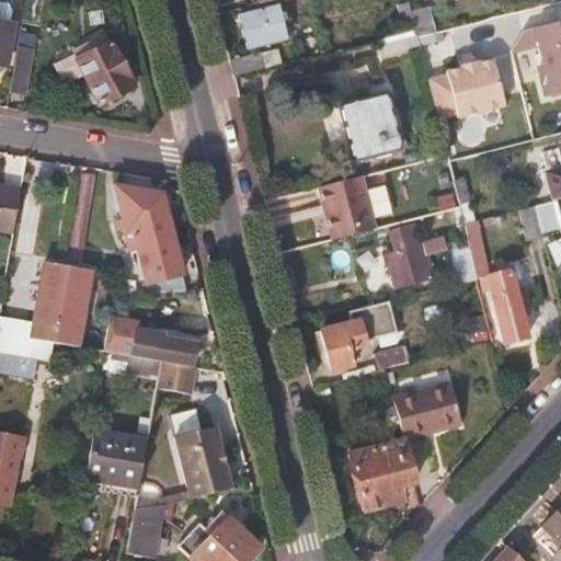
[(276,6),(238,16),(247,50),(285,41),(276,6)]
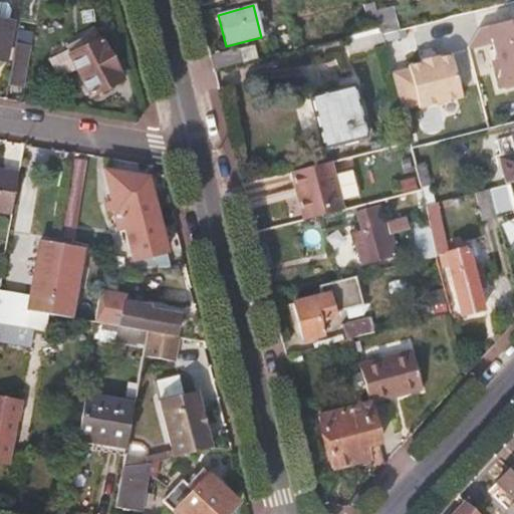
[(0,59),(5,60),(15,10),(0,7),(0,59)]
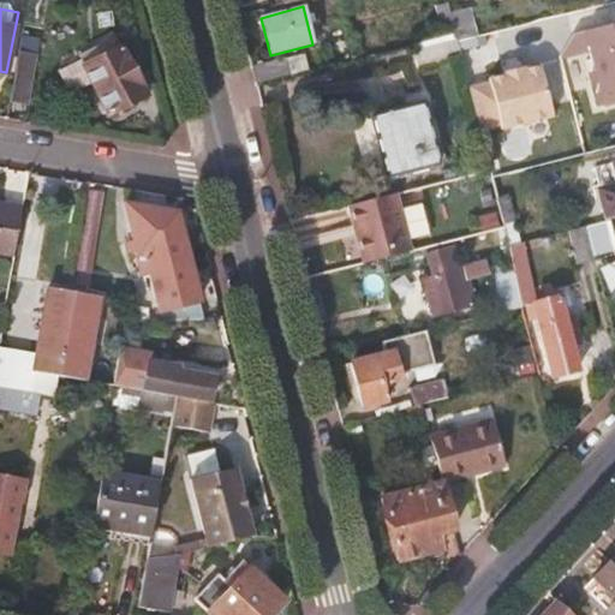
[(455,35),(417,45),(422,63),(459,53),(457,41),(455,35)]
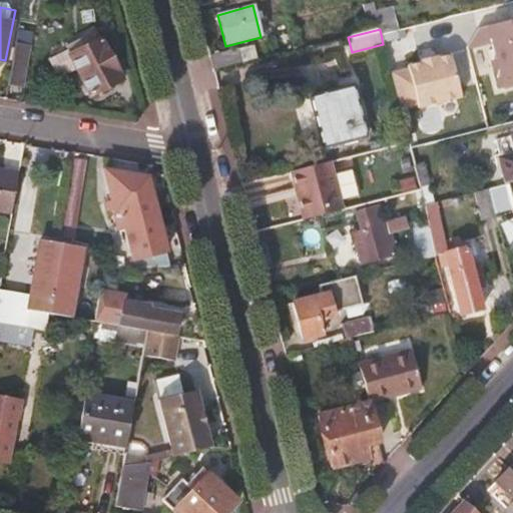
[(512,39),(492,45),(503,87),(512,84),(512,39)]
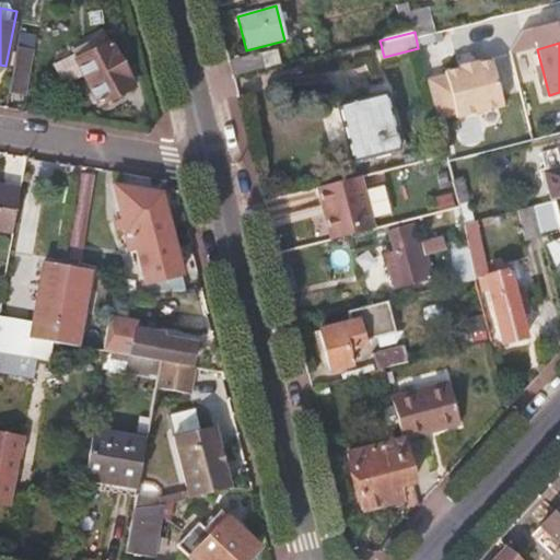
[(111,44),(77,61),(102,107),(135,91),(111,44)]
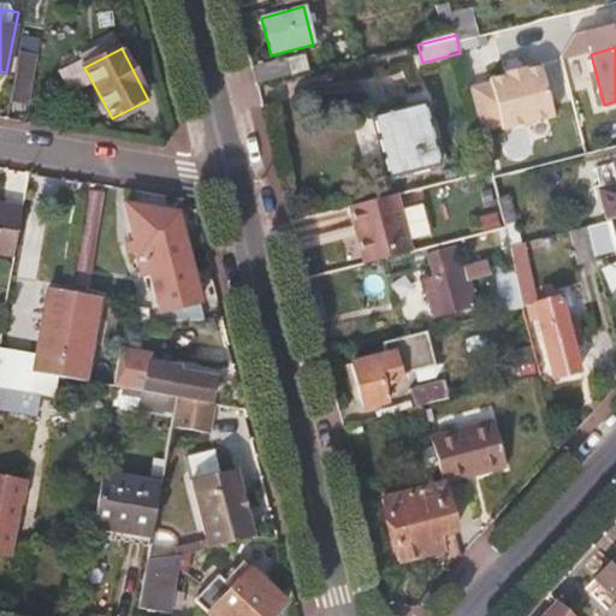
[(13,89),(11,101),(28,105),(37,55),(19,52),(13,89)]
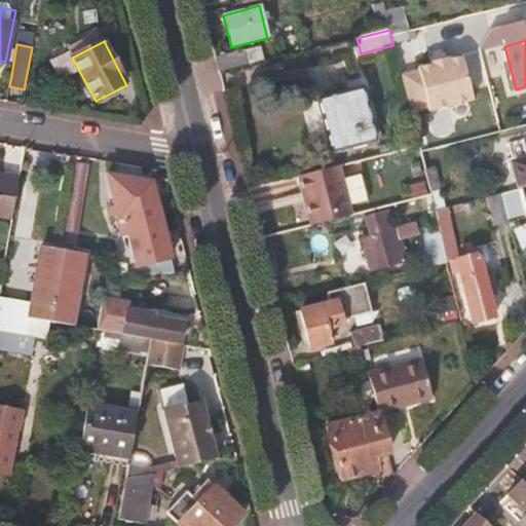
[(243,49),(216,57),(220,73),(248,66),(243,49)]
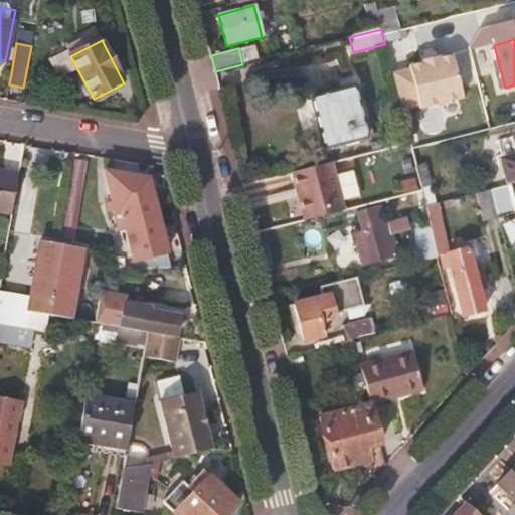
[(409,69),(392,73),(401,110),(417,106),(418,109),(462,99),(451,55),(439,58),(438,56),(421,60),(422,62),(409,66),(409,69)]
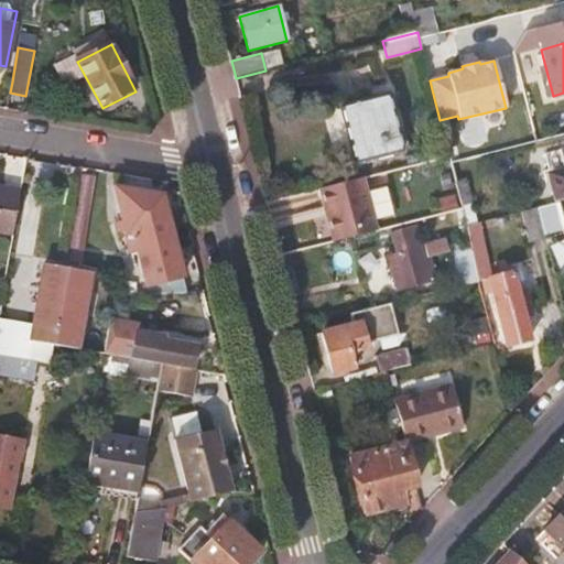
[(10,93),(12,82),(0,79),(0,106),(8,108),(10,93)]
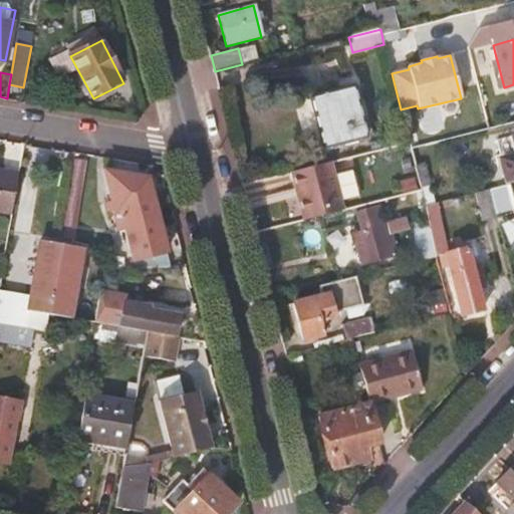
[(350,91),(315,100),(325,145),(361,136),(350,91)]
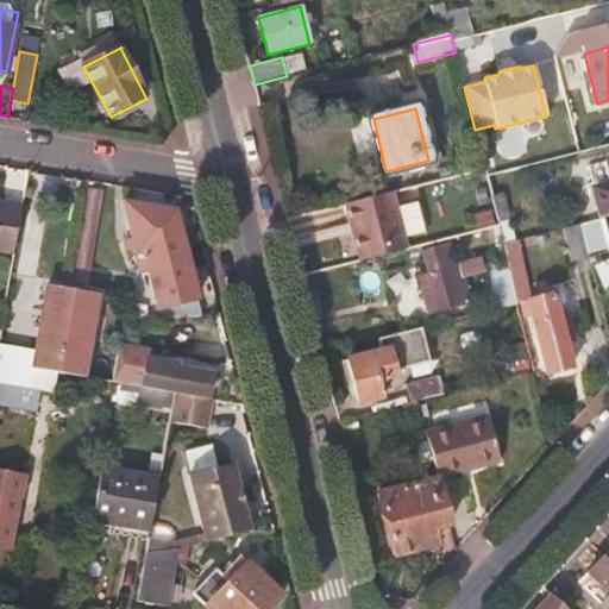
[(600,220),(608,217),(608,159),(606,161),(608,175),(608,183),(591,188),(600,220)]
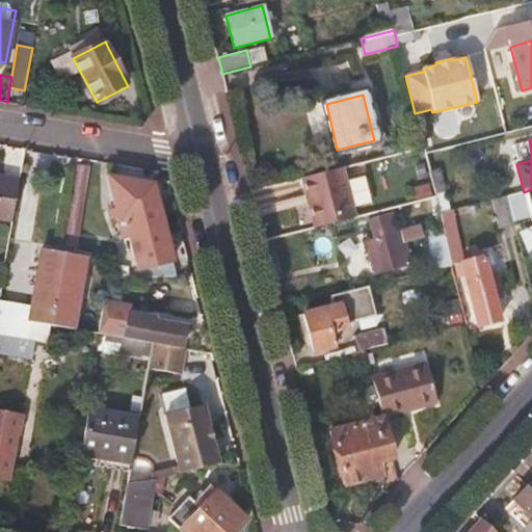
[(80,227),(90,165),(78,163),(68,224),(80,227)]
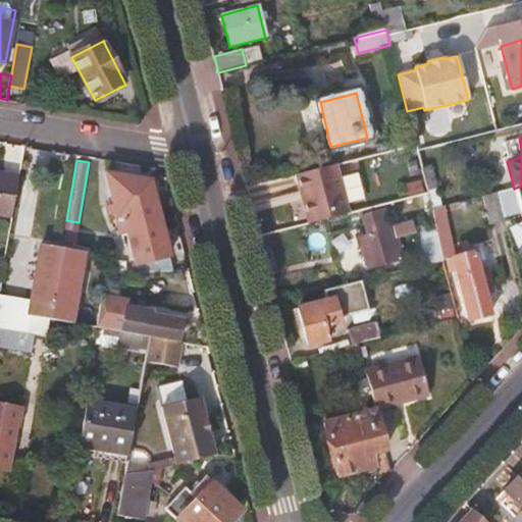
[(297,175),(308,225),(348,215),(335,165),(297,175)]
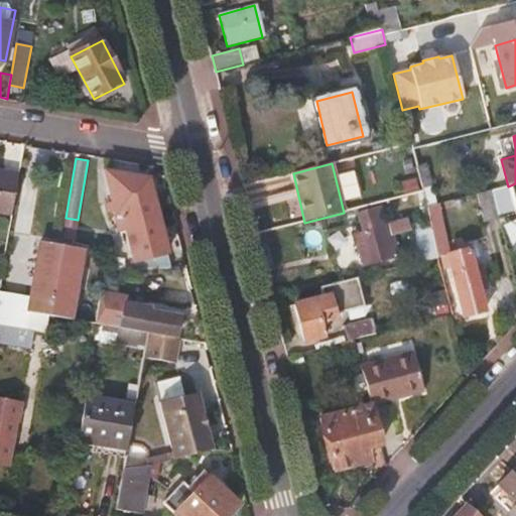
[(0,196),(0,221),(11,224),(21,169),(0,164),(0,183),(2,184),(0,196)]
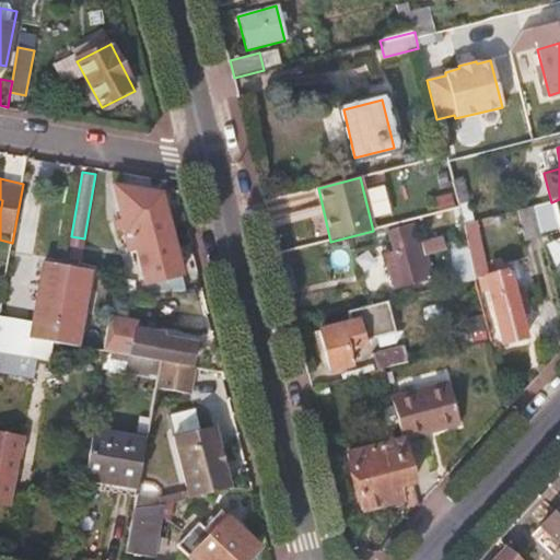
[(463,178),(452,181),(458,209),(461,217),(463,223),(474,221),(463,178)]
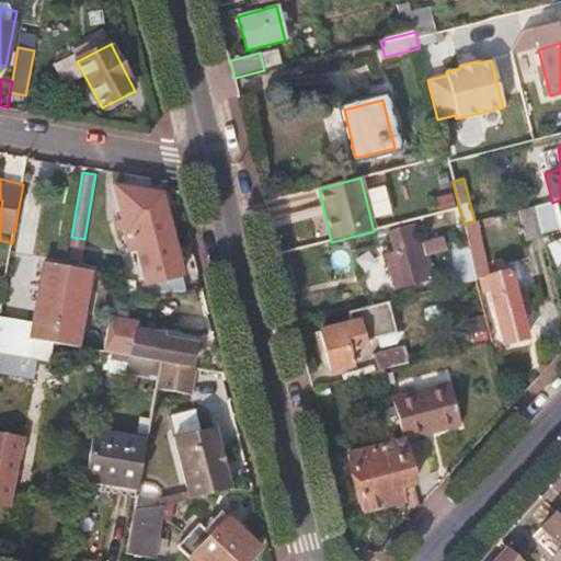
[(130,233),(133,247),(171,238),(160,195),(113,187),(125,235),(130,233)]
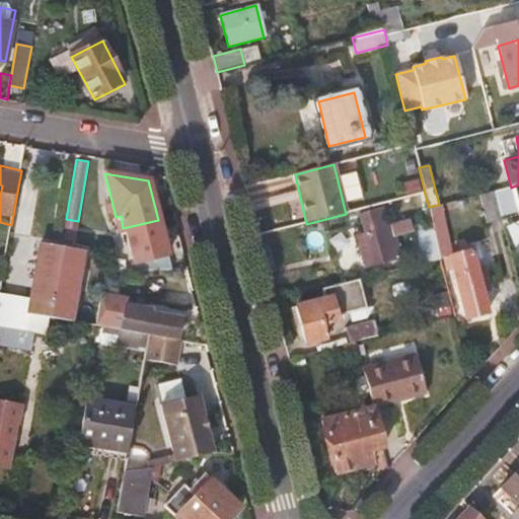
[(495,191),(478,195),(487,224),(502,220),(495,191)]
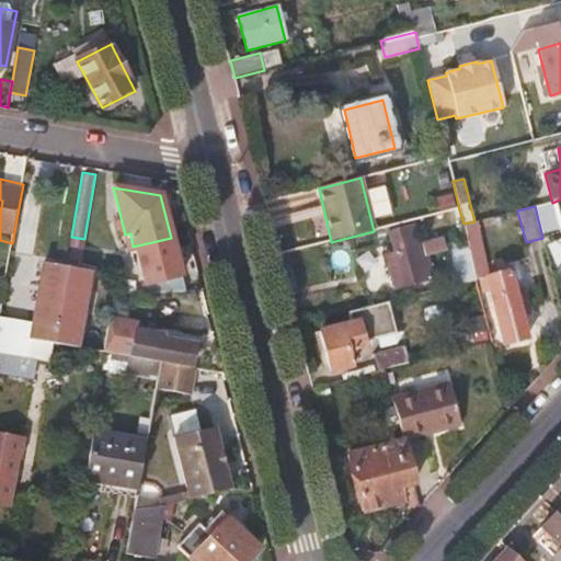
[(554,207),(538,210),(542,232),(558,230),(554,207)]
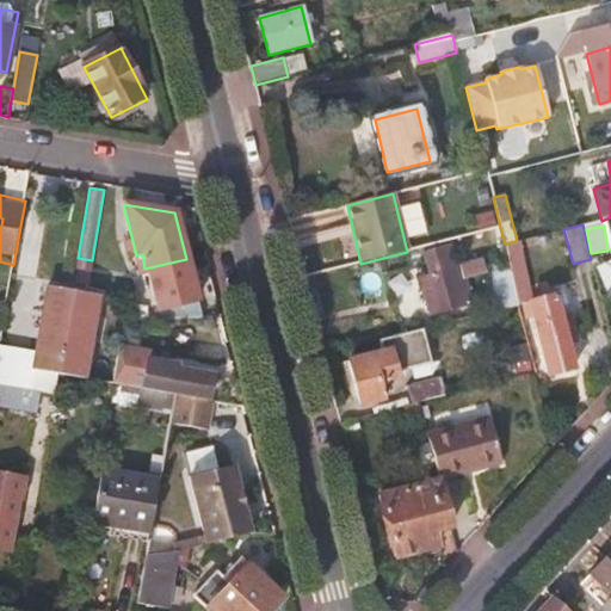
[(518,303),(532,300),(522,244),(507,246),(518,303)]
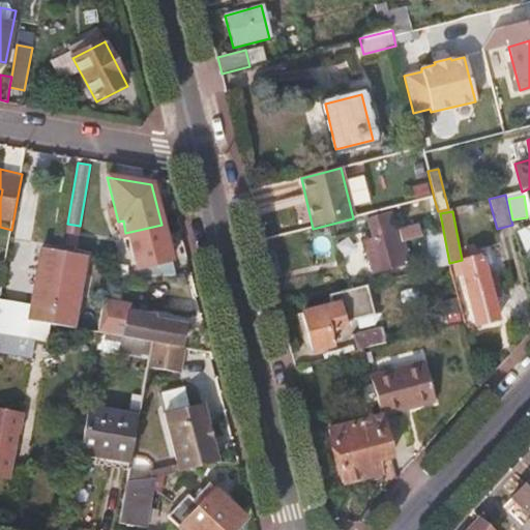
[(394,230),(390,215),(367,222),(372,240),(364,242),(372,272),(408,264),(402,241),(420,236),(417,225),(394,230)]
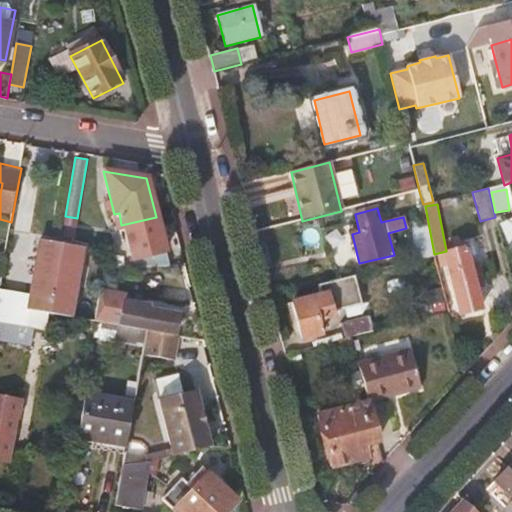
[(341,211),(302,221),(304,227),(343,217),(341,211)]
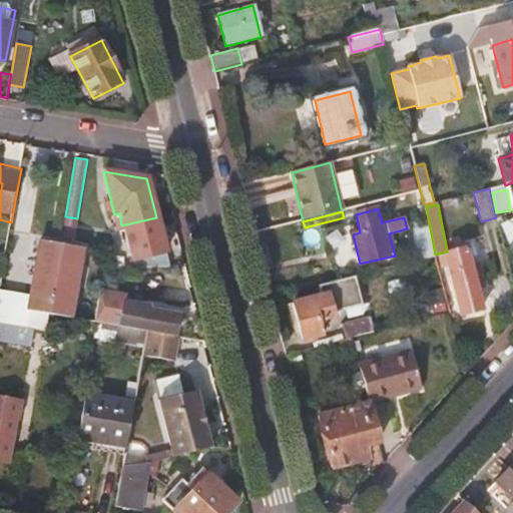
[(156,217),(121,225),(130,260),(164,251),(156,217)]
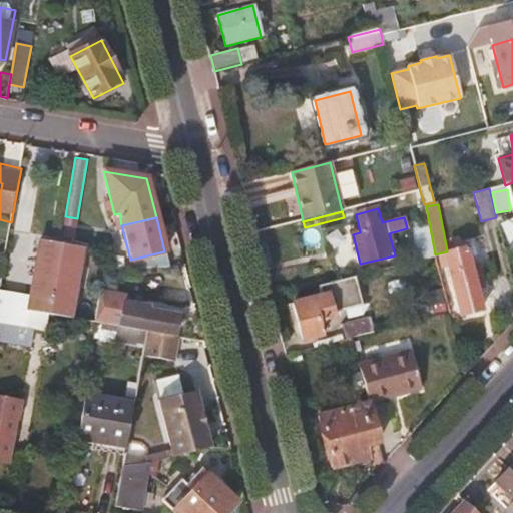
[(28,309),(0,304),(0,323),(34,330),(46,332),(49,315),(73,319),(84,251),(40,244),(28,309)]
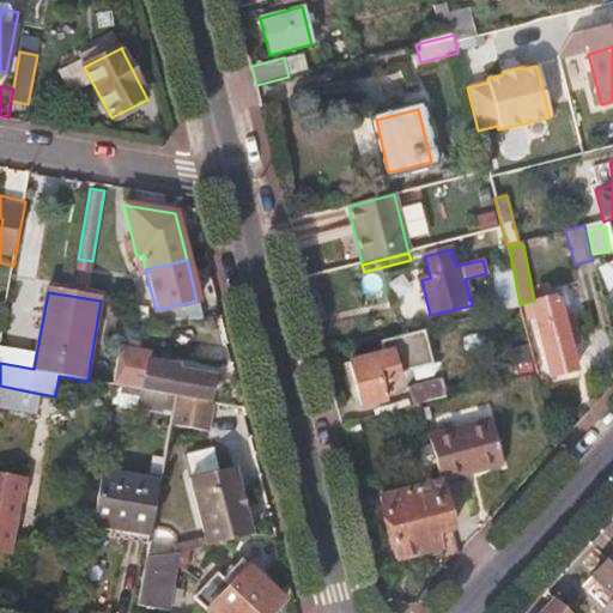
[(557,297),(530,304),(550,377),(575,371),(557,297)]
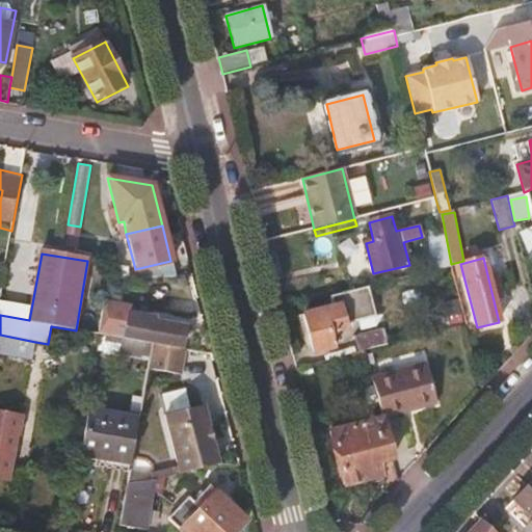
[(373,315),(367,287),(330,296),(333,307),(303,314),(314,353),(334,348),(329,336),(346,331),(344,323),(373,315)]
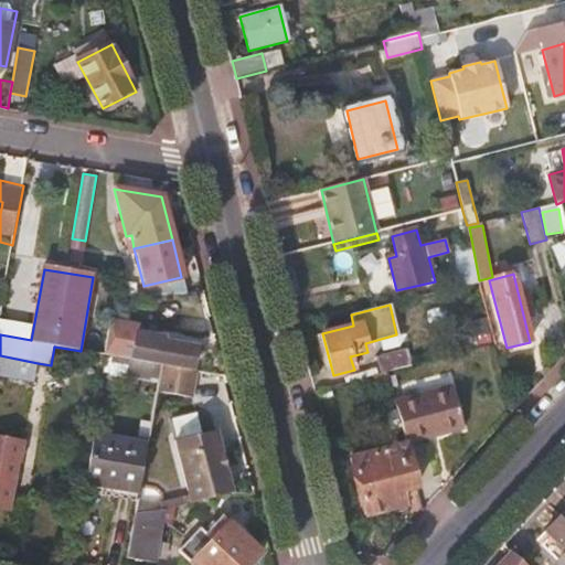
[(138,332),(132,360),(162,365),(189,370),(192,371),(196,348),(160,341),(161,337),(138,332)]
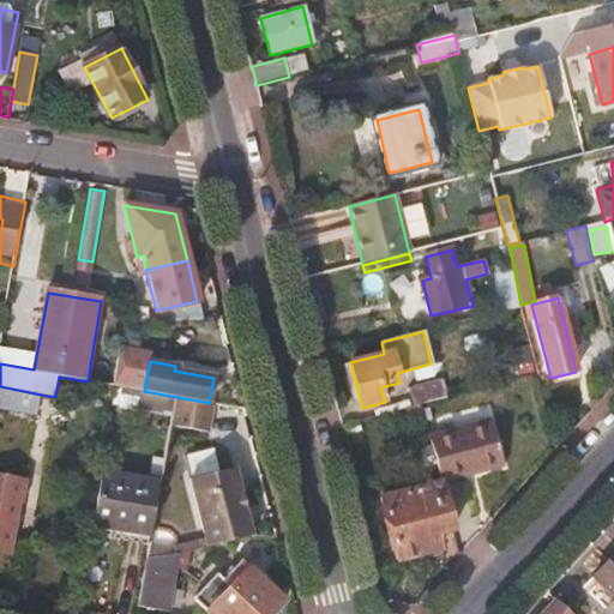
[(440,380),(410,387),(414,403),(444,396),(440,380)]
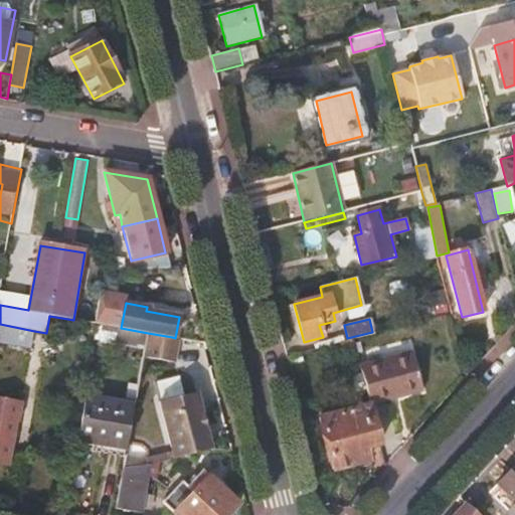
[(31,350),(34,331),(0,324),(0,350),(5,351),(6,345),(31,350)]
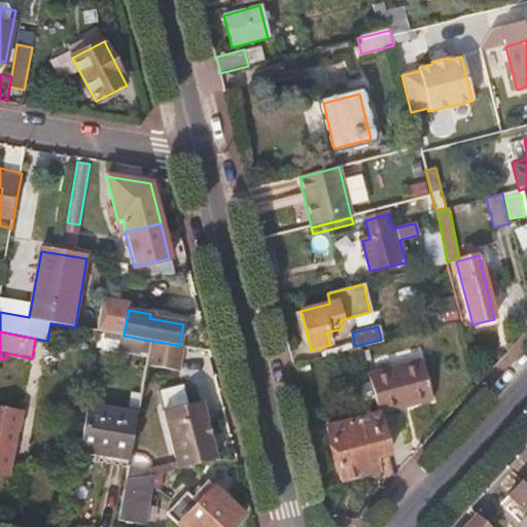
[(124,336),(104,332),(101,350),(148,358),(151,341),(124,336)]
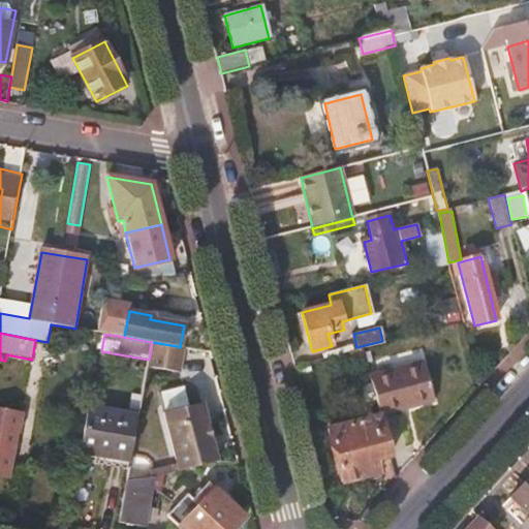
[(146,527),(177,346),(152,342),(149,360),(138,417),(130,462),(120,523),(146,527)]
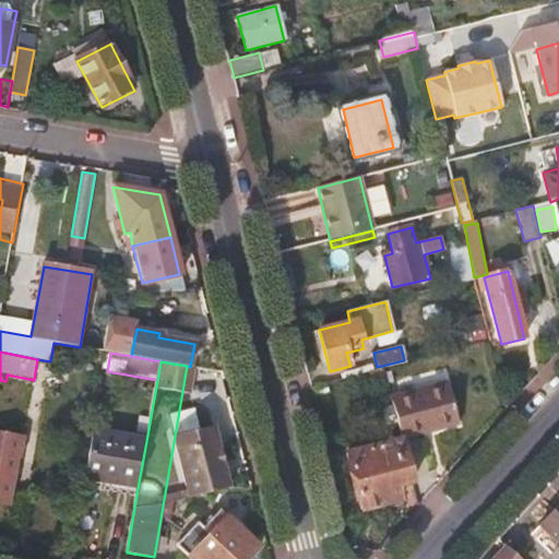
[(396,431),(456,429),(455,391),(395,393),(396,431)]
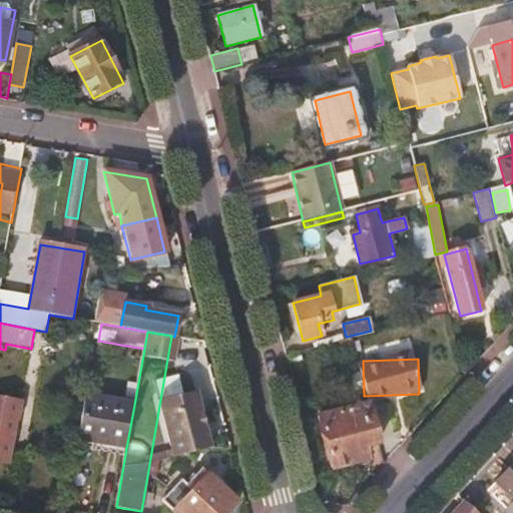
[(134,405),(86,396),(78,440),(126,448),(134,405)]
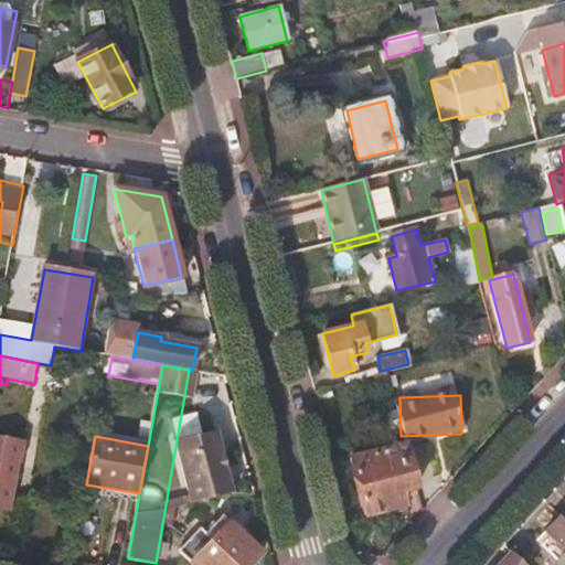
[(0,507),(7,509),(17,460),(20,461),(23,443),(0,438),(0,507)]
